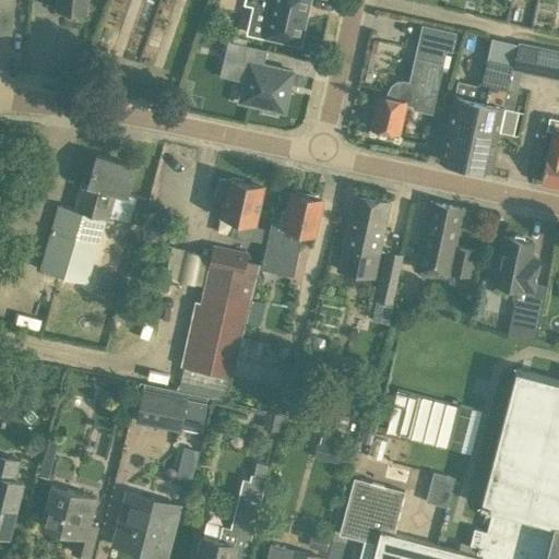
[(0,0),(0,30),(9,32),(11,0),(0,0)]
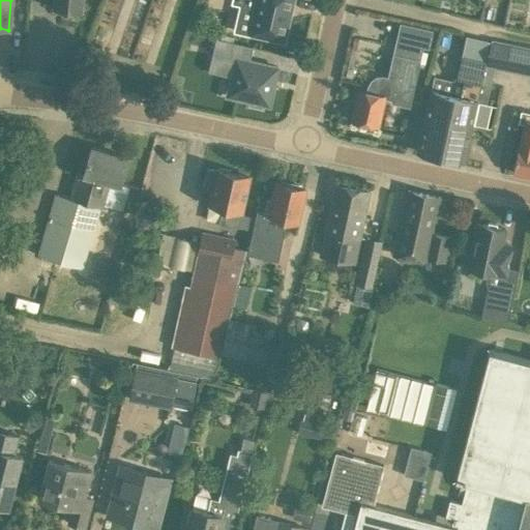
[(54,0),(53,8),(81,11),(82,0),(54,0)]
